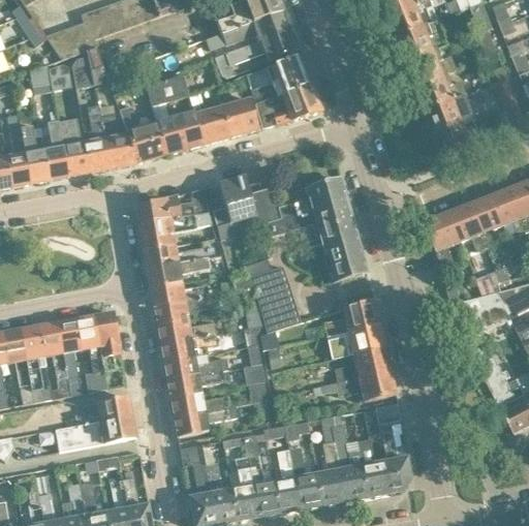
[(120,0),(115,2),(124,28),(135,24),(127,0),(120,0)]
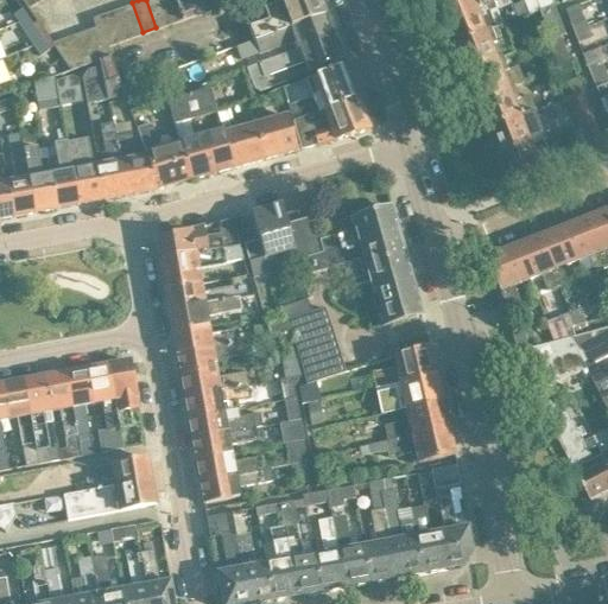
[(146,0),(156,27),(169,23),(160,0),(146,0)]
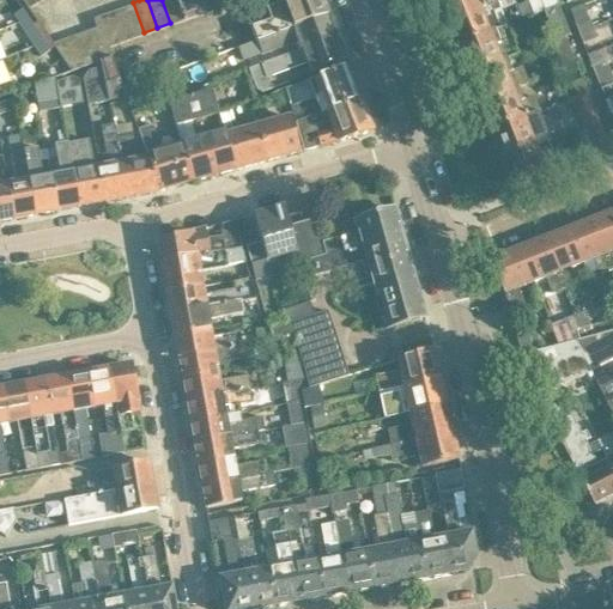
[(162,0),(170,23),(183,19),(176,0),(162,0)]
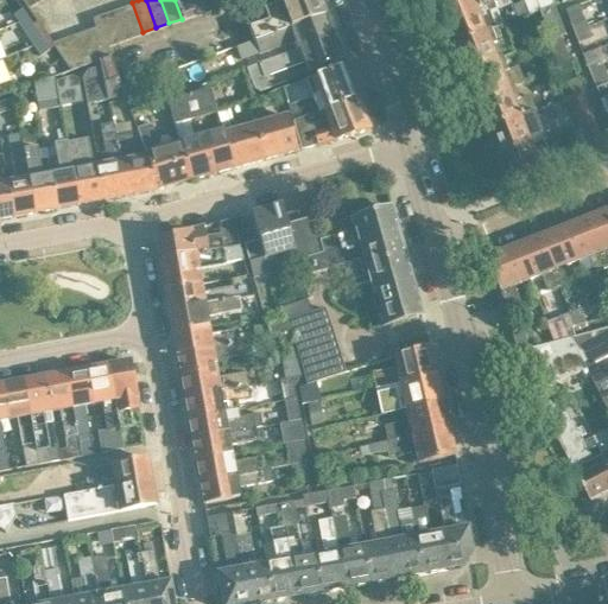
[(175,0),(182,19),(198,13),(192,0),(175,0)]
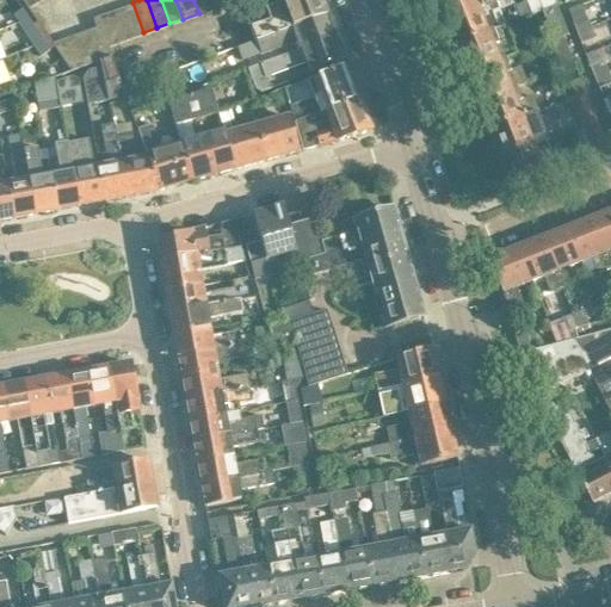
[(201,0),(204,11),(214,6),(211,0),(201,0)]
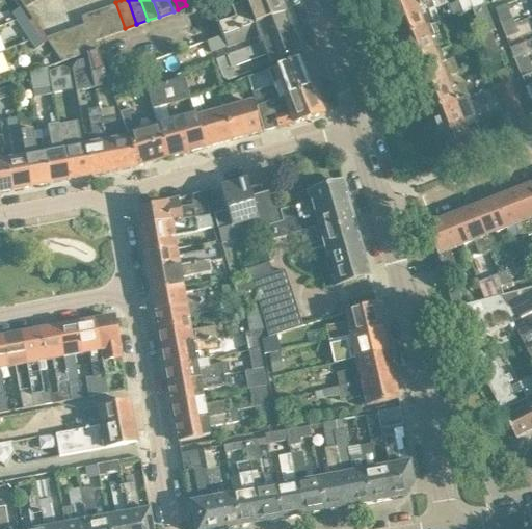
[(235,16),(217,22),(221,32),(273,14),(272,12),(278,9),(281,12),(285,10),(280,0),(229,0),(231,5),(235,16)]
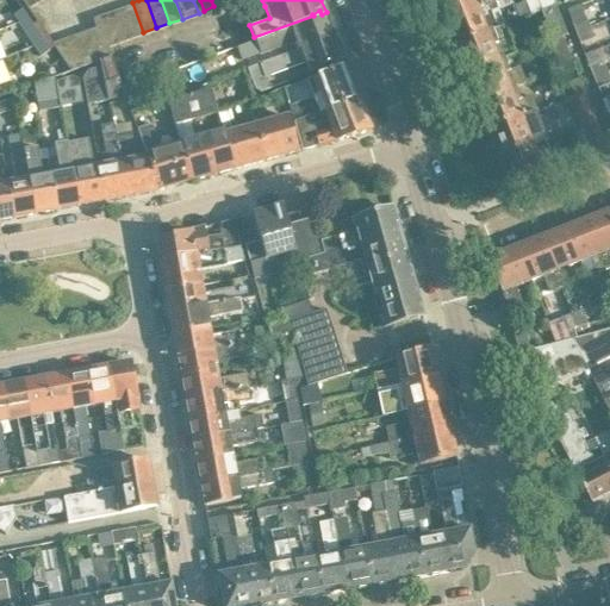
[(441,0),(448,14),(483,0),(441,0)]
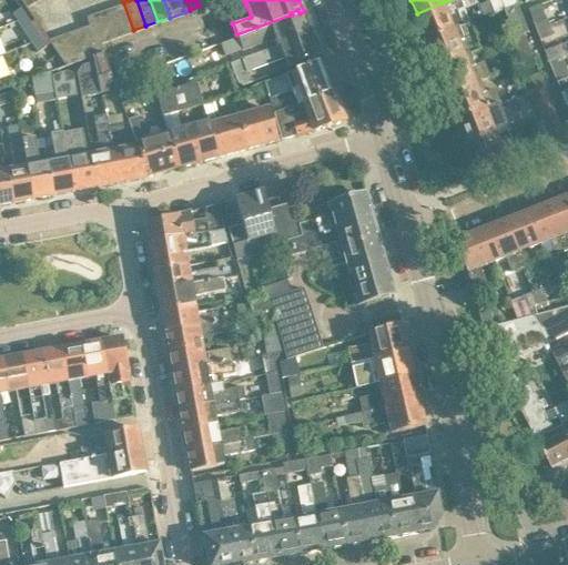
[(417,13),(427,39),(465,22),(459,9),(478,1),(477,0),(449,0),(417,13)]
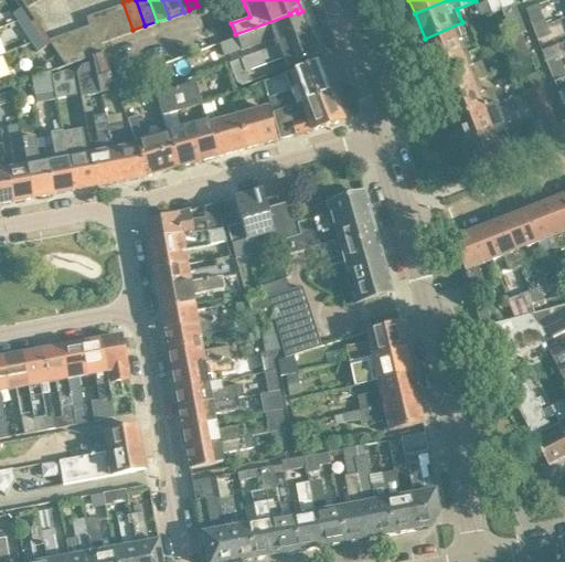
[(547,21),(540,0),(525,6),(533,27),(547,21)]
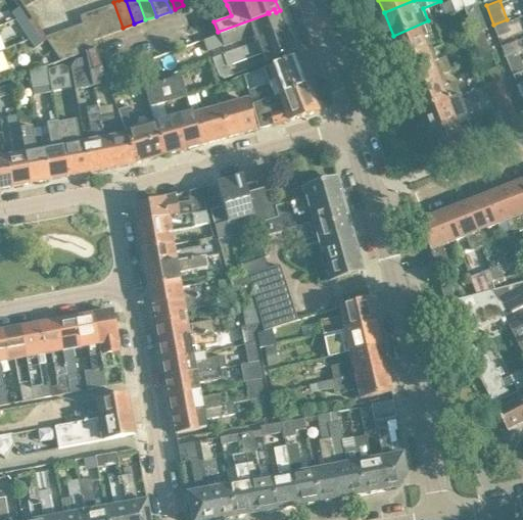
[(113,2),(102,6),(111,32),(123,28),(113,2)]
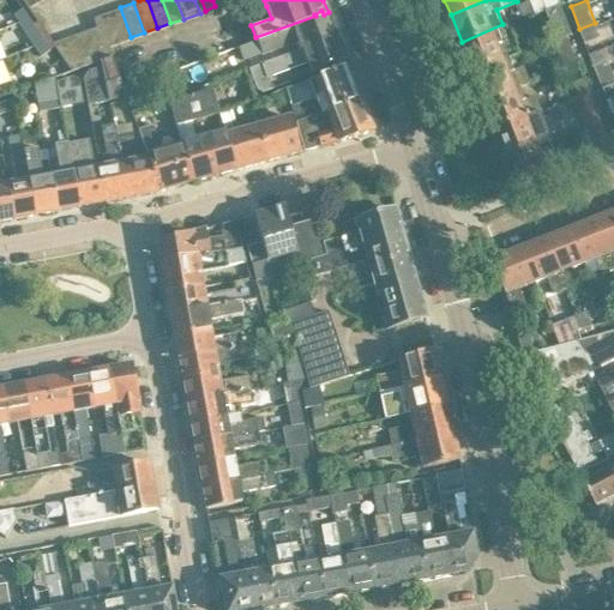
[(131,37),(120,7),(108,12),(118,42),(131,37)]
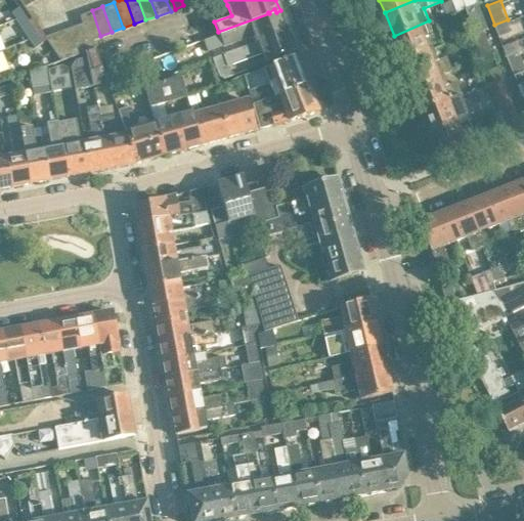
[(11,11),(16,17),(24,14),(18,7),(11,11)]
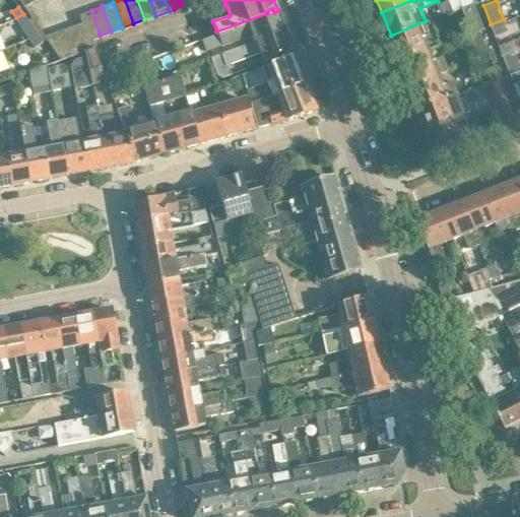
[(216,31),(201,38),(206,50),(254,33),(256,38),(284,27),(278,10),(274,12),(272,9),(266,12),(267,13),(216,31)]
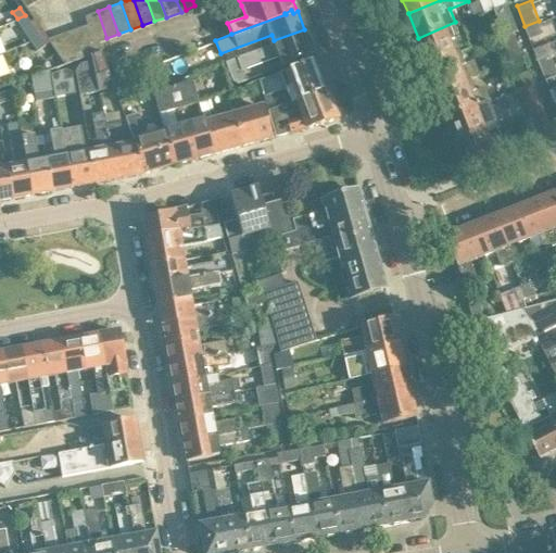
[(85,15),(88,24),(95,42),(96,42),(106,38),(98,11),(85,15)]
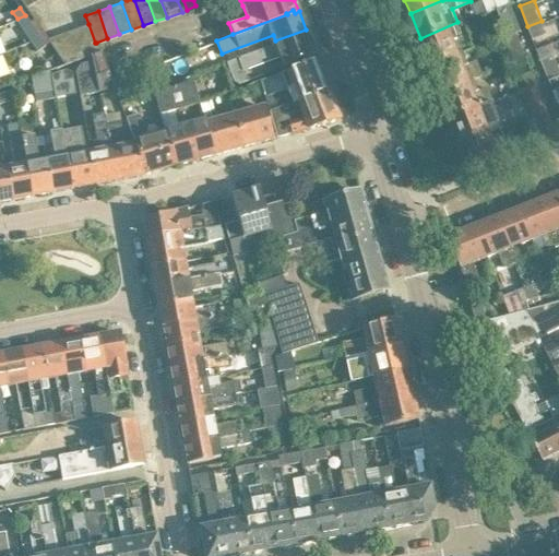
[(18,19),(31,38),(37,34),(30,22),(25,15),(18,19)]
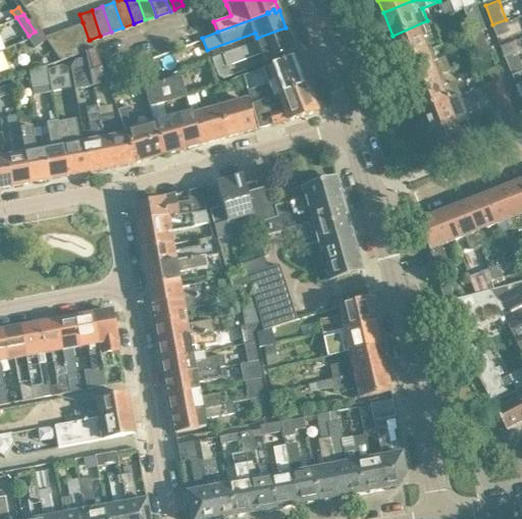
[(482,16),(468,21),(472,33),(482,29),(486,27),(482,16)]
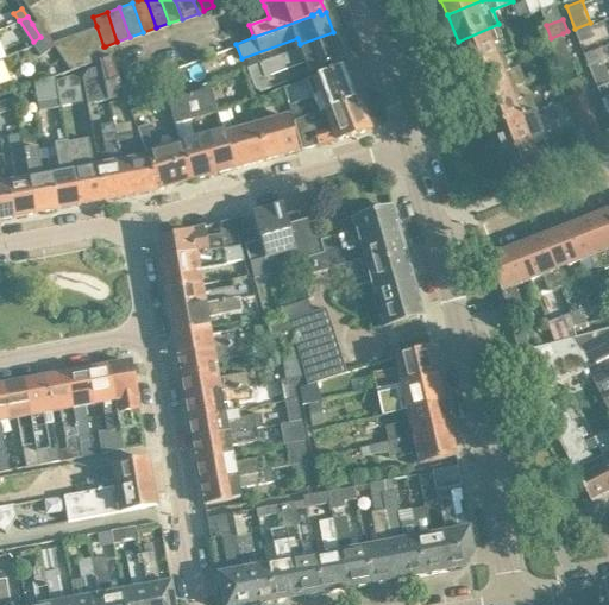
[(498,24),(458,42),(469,69),(507,55),(518,50),(506,21),(498,24)]
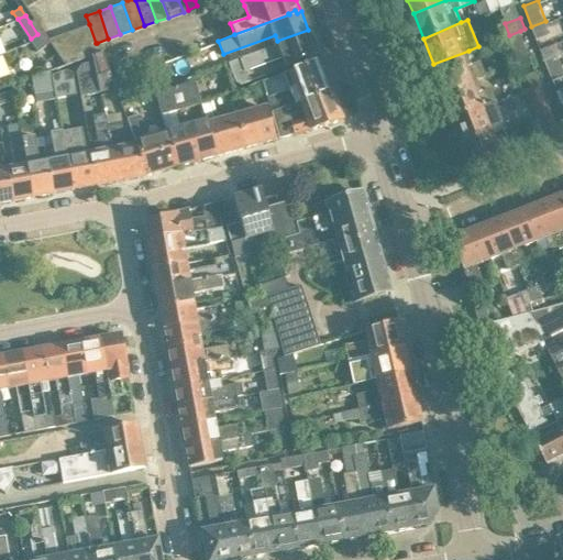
[(545,21),(531,26),(536,39),(550,33),(545,21)]
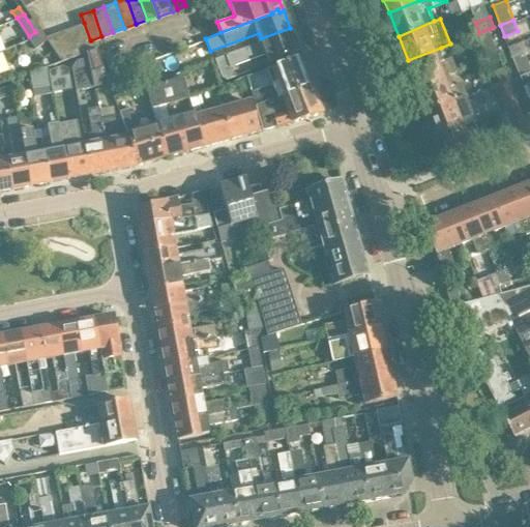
[(93,49),(91,40),(90,40),(84,23),(71,27),(81,53),(87,51),(88,51),(93,49)]
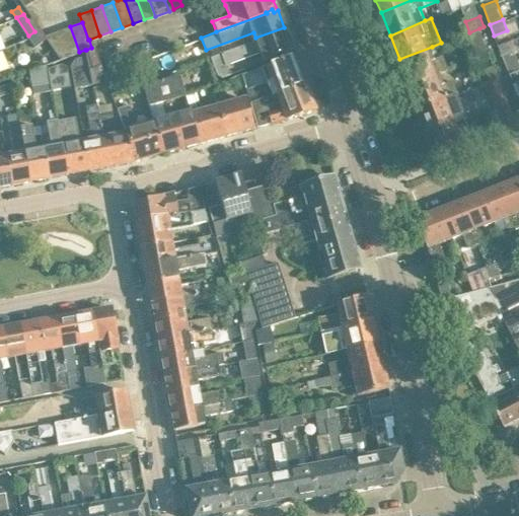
[(68,56),(79,52),(70,26),(59,30),(68,56)]
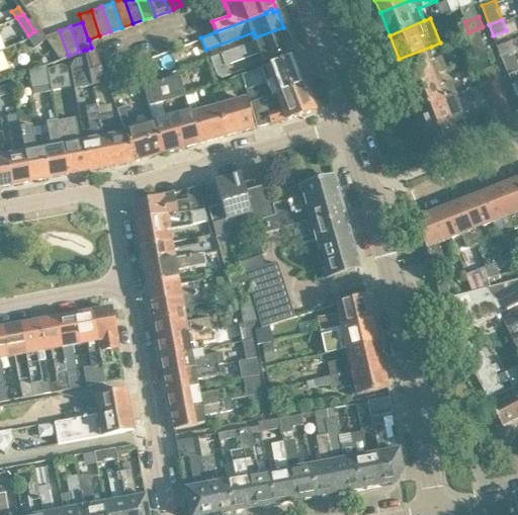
[(263,59),(291,49),(283,27),(255,37),(208,56),(218,77),(229,72),(225,63),(259,50),(263,59)]
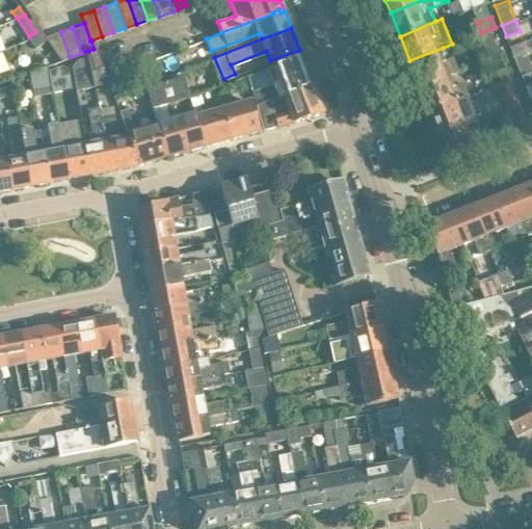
[(501,53),(498,45),(496,40),(493,33),(491,29),(481,33),(490,57),(501,53)]
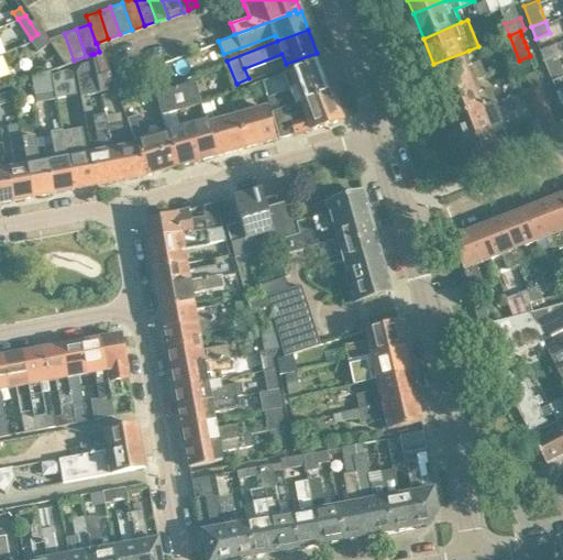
[(50,37),(48,39),(65,64),(74,61),(64,33),(50,37)]
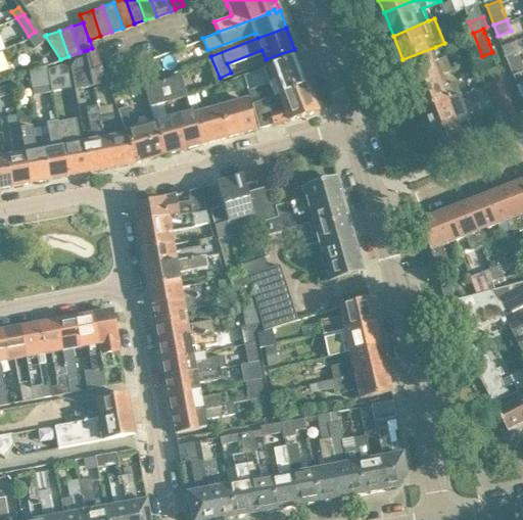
[(43,43),(35,32),(29,36),(36,47),(43,43)]
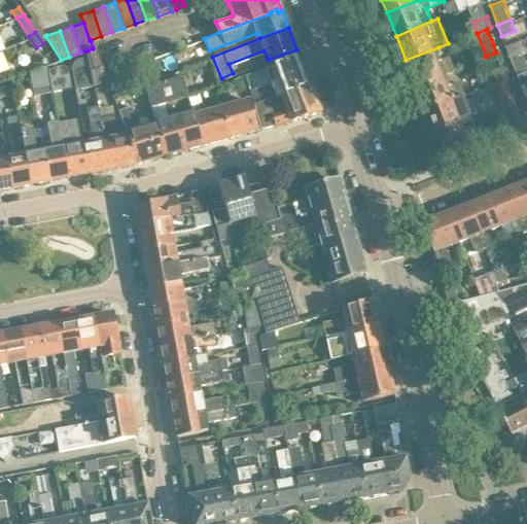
[(93,48),(88,50),(89,57),(94,88),(103,85),(101,72),(104,71),(96,47),(93,48)]
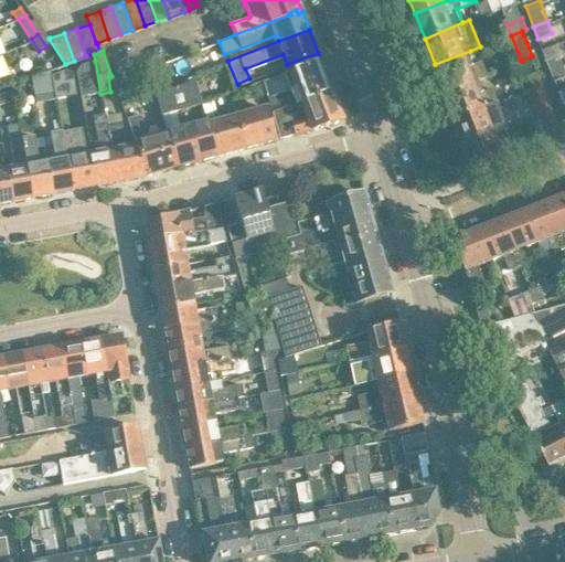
[(475,63),(470,51),(435,64),(446,91),(489,74),(482,60),(475,63)]
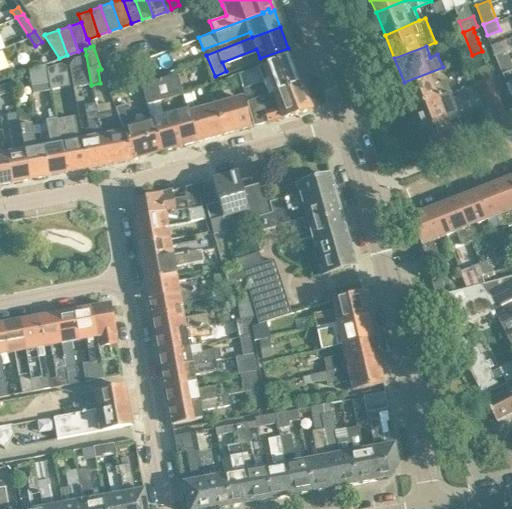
[(508,49),(495,54),(499,63),(511,58),(508,49)]
